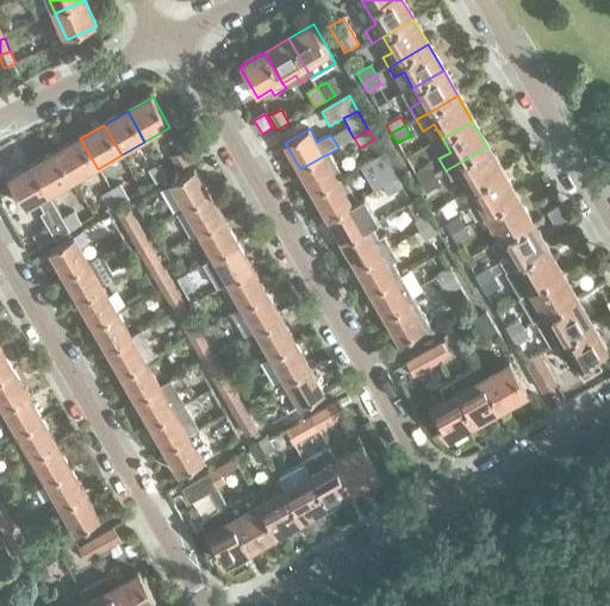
[(74,182),(98,169),(80,138),(56,152),(74,182)]
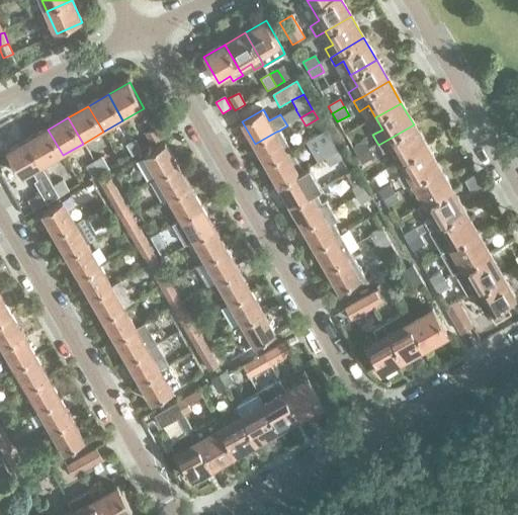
[(401,161),(426,146),(414,124),(387,140),(378,145),(383,154),(393,148),(401,161)]
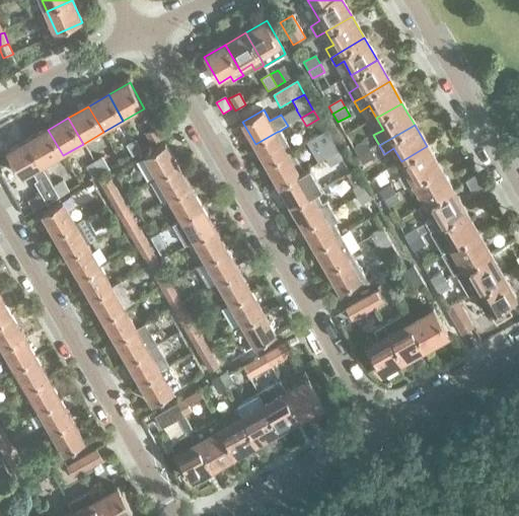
[(162,140),(156,128),(146,134),(152,145),(162,140)]
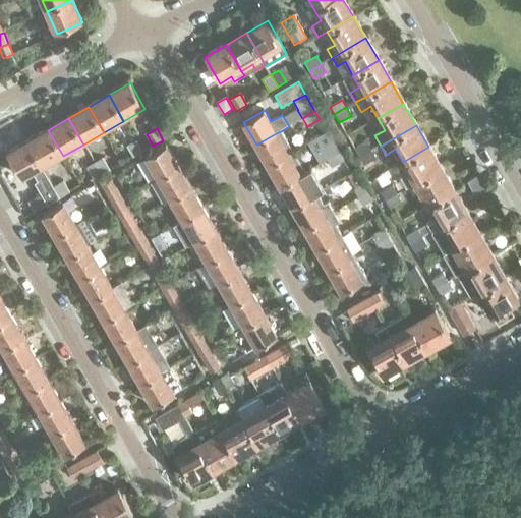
[(46,173),(55,168),(51,163),(63,156),(48,130),(27,141),(43,167),(43,168),(46,173)]
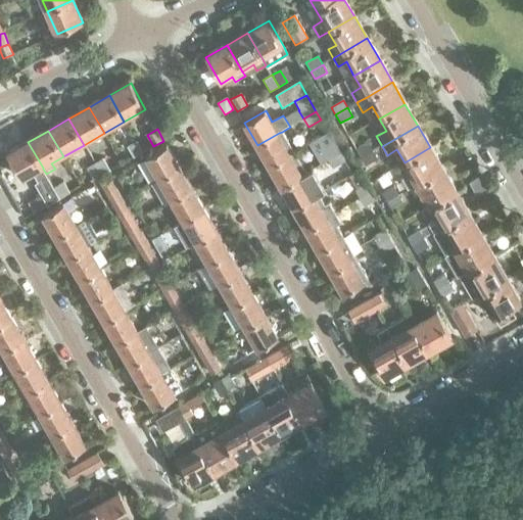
[(291,154),(294,152),(282,132),(279,133),(257,145),(270,167),(291,154)]
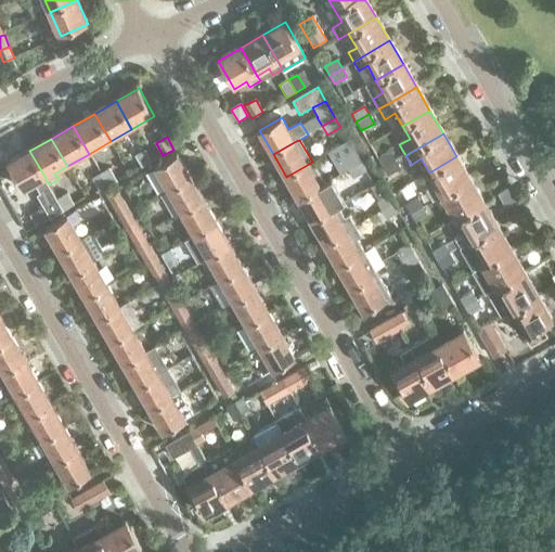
[(46,178),(29,151),(8,164),(23,192),(46,179),(46,178)]
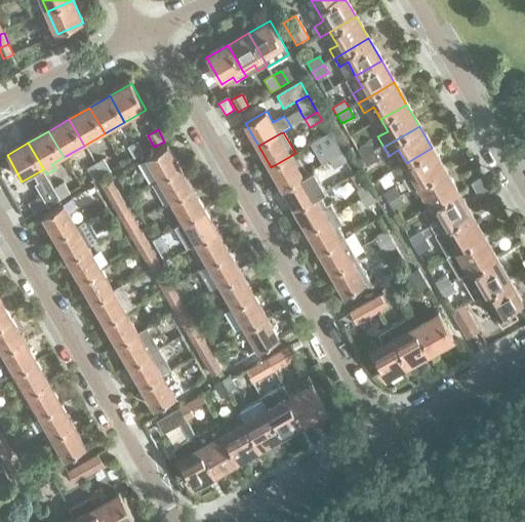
[(133,159),(144,153),(137,143),(128,148),(133,159)]
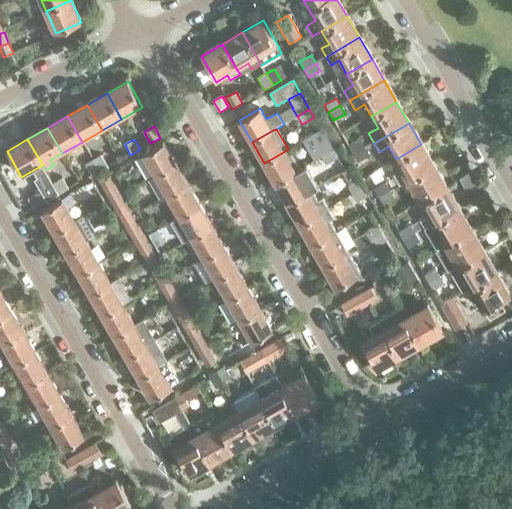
[(353,155),(365,148),(361,140),(349,147),(353,155)]
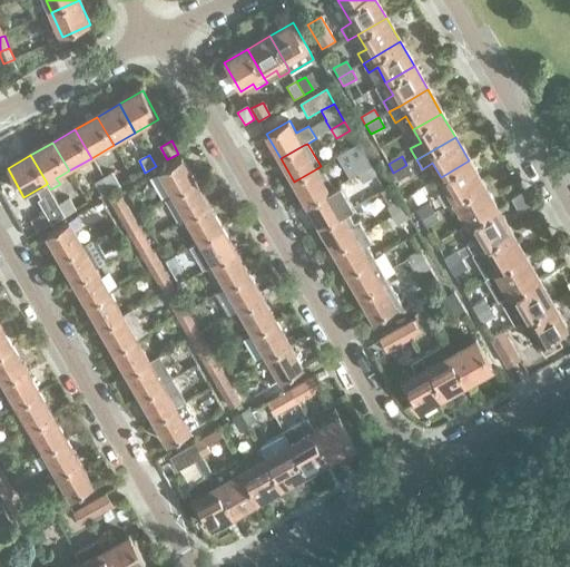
[(357,175),(371,167),(366,158),(352,166),(357,175)]
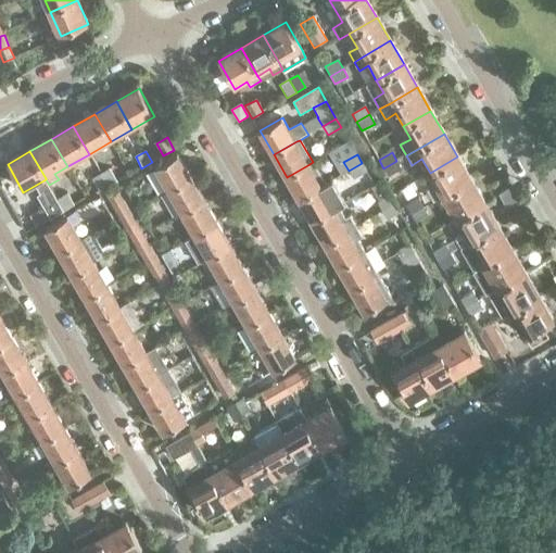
[(177,155),(154,168),(168,191),(190,178),(177,155)]
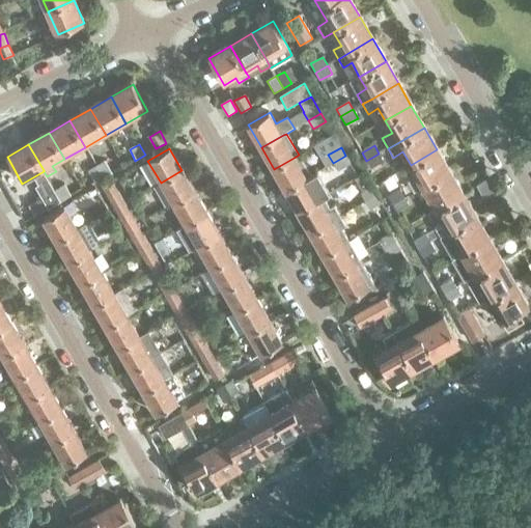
[(416,192),(423,188),(423,187),(450,172),(437,149),(411,165),(417,176),(410,181),(416,192)]
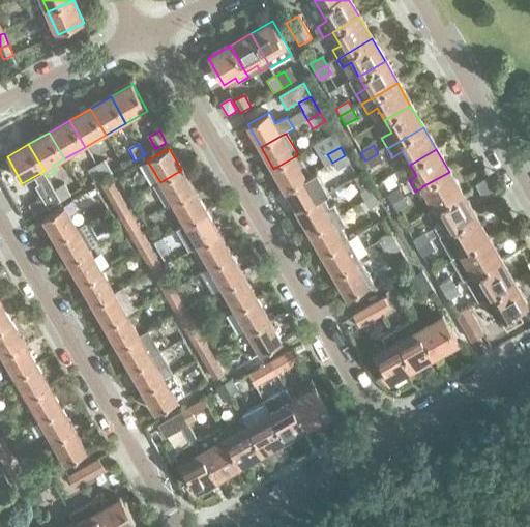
[(378,153),(365,160),(371,169),(383,162),(378,153)]
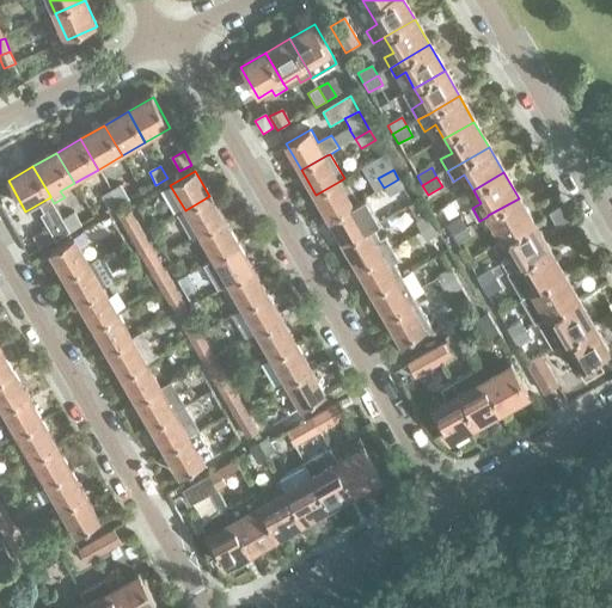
[(359,203),(344,178),(341,180),(316,195),(330,220),(355,204),(359,203)]
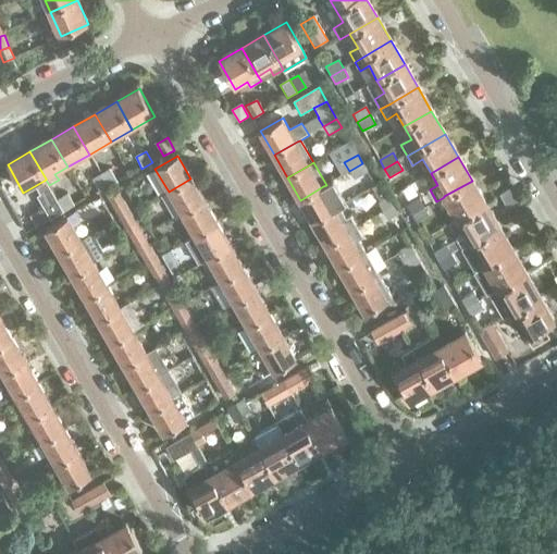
[(362,163),(349,171),(355,180),(368,172),(362,163)]
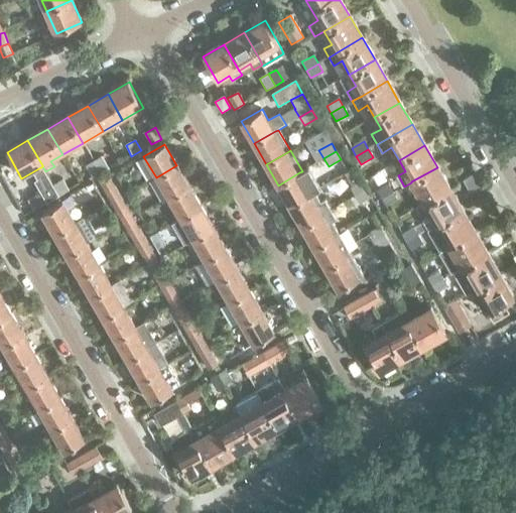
[(94,161),(101,173),(109,168),(102,156),(94,161)]
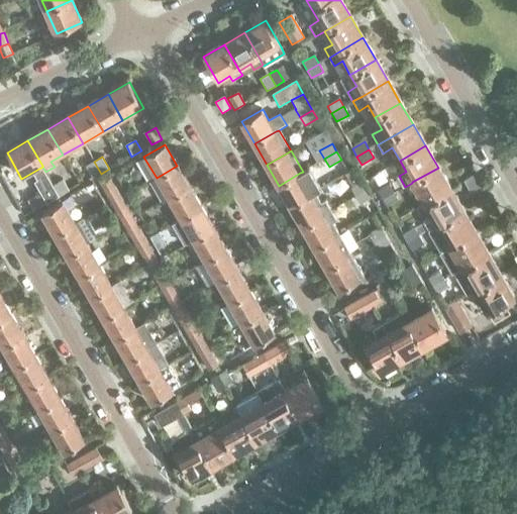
[(92,179),(101,174),(94,162),(85,167),(92,179)]
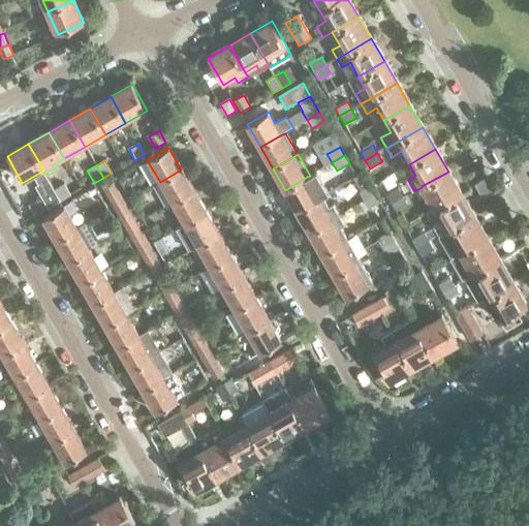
[(193,191),(181,169),(160,182),(172,204),(193,191)]
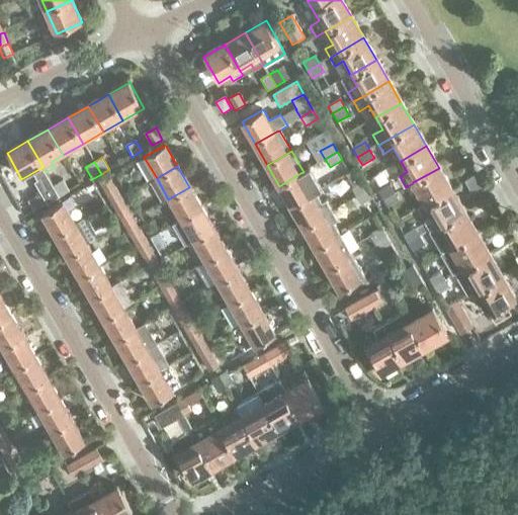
[(426,204),(451,189),(439,168),(413,182),(413,183),(406,187),(411,195),(418,191),(426,204)]
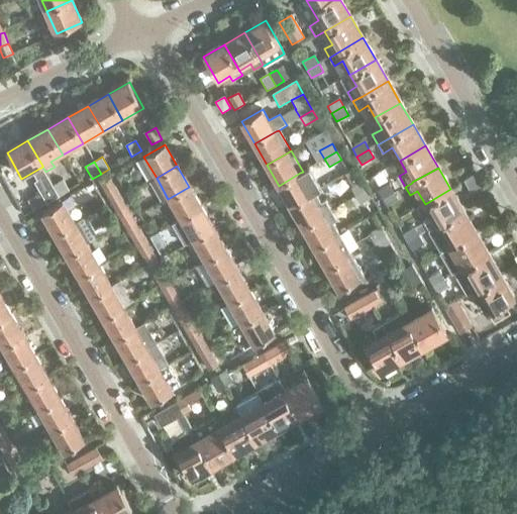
[(312,194),(300,173),(279,186),(291,206),(312,194)]
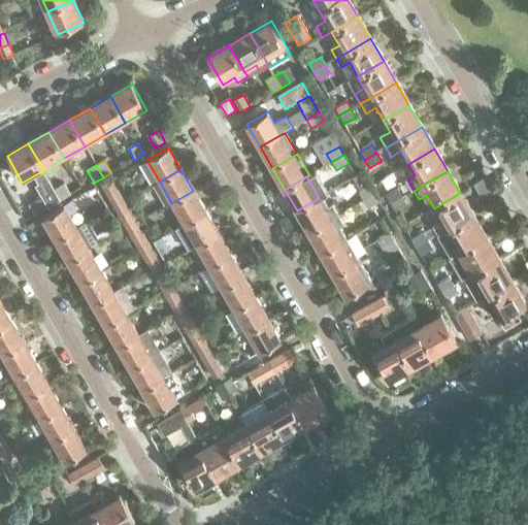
[(107,196),(117,190),(110,179),(101,186),(107,196)]
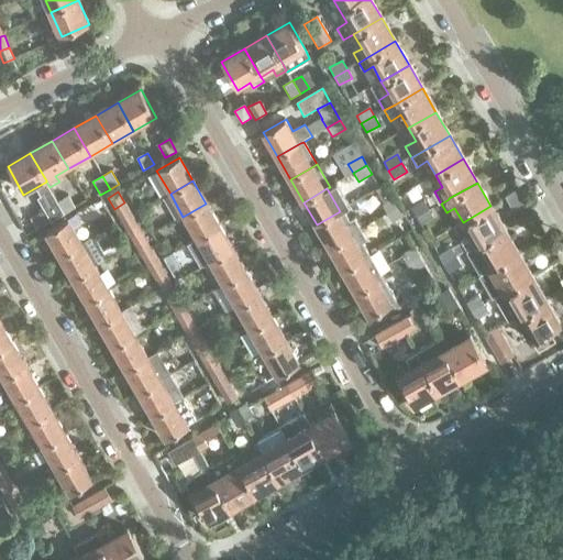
[(65,215),(76,208),(68,196),(57,202),(65,215)]
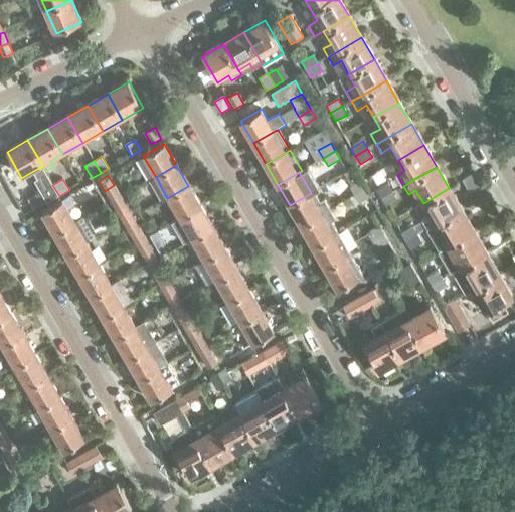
[(354,196),(364,190),(359,182),(349,188),(354,196)]
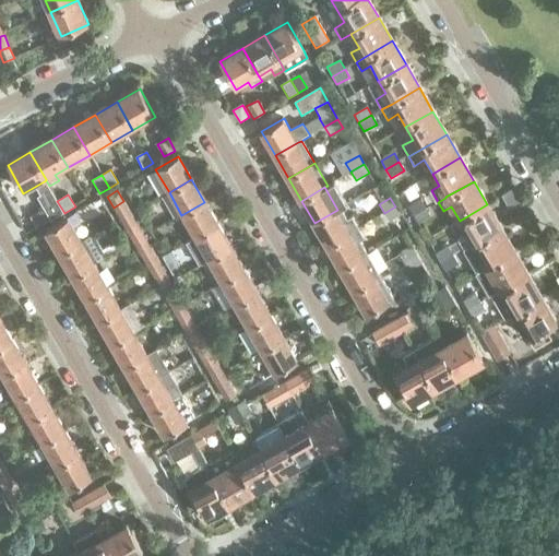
[(413,216),(426,209),(420,200),(408,208),(413,216)]
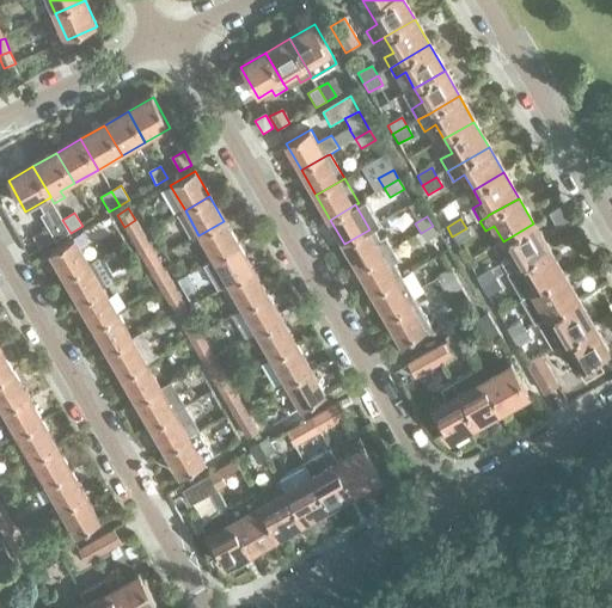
[(132,239),(144,233),(135,220),(124,227),(132,239)]
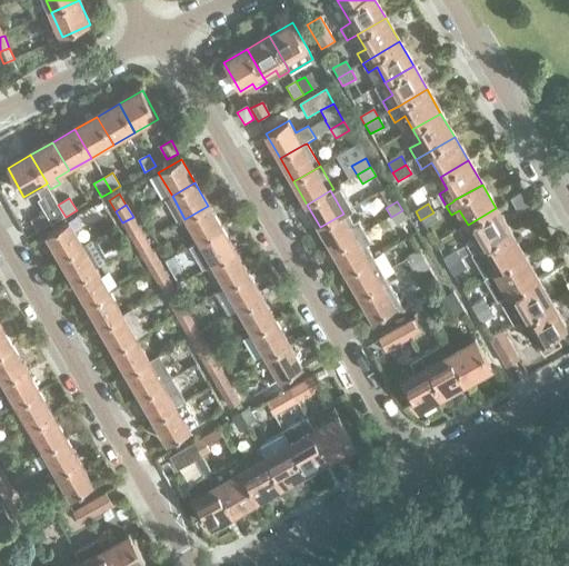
[(208,206),(185,219),(198,242),(221,229),(208,206)]
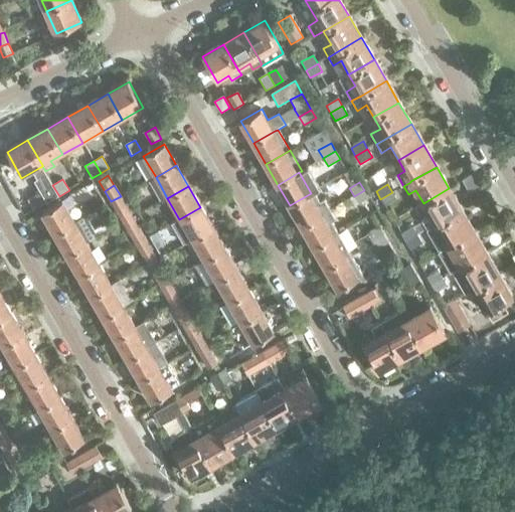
[(426,229),(436,224),(461,209),(449,188),(423,203),(431,216),(421,221),(426,229)]
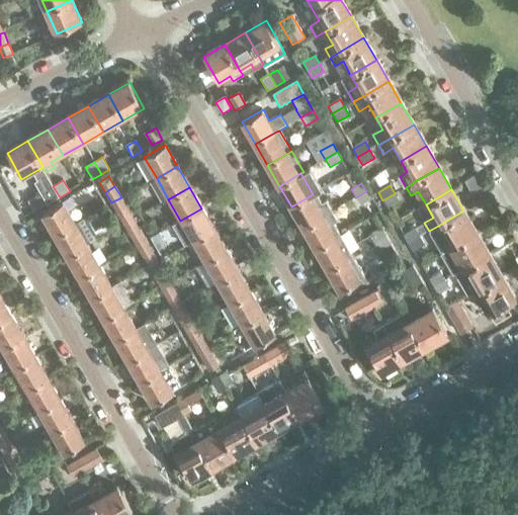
[(44,191),(32,197),(39,208),(51,202),(44,191)]
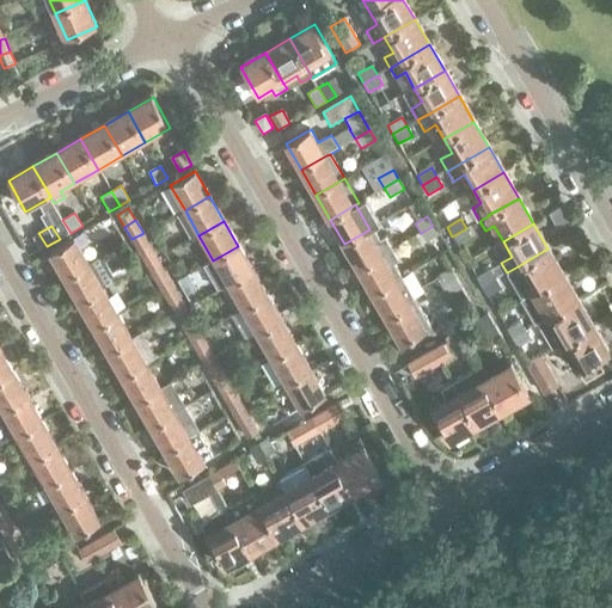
[(433,226),(421,233),(426,243),(439,235),(433,226)]
